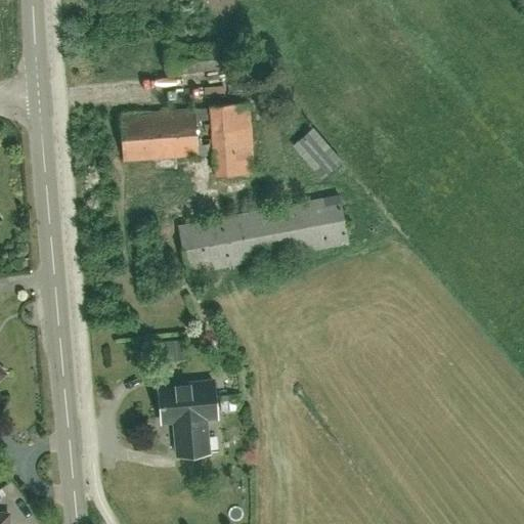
[(172,72),(219,70),(218,43),(170,46),(172,72)]
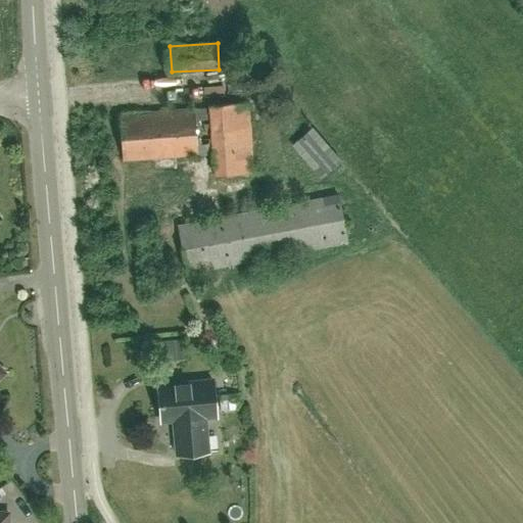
[(190,103),(248,100),(247,89),(190,92),(190,103)]
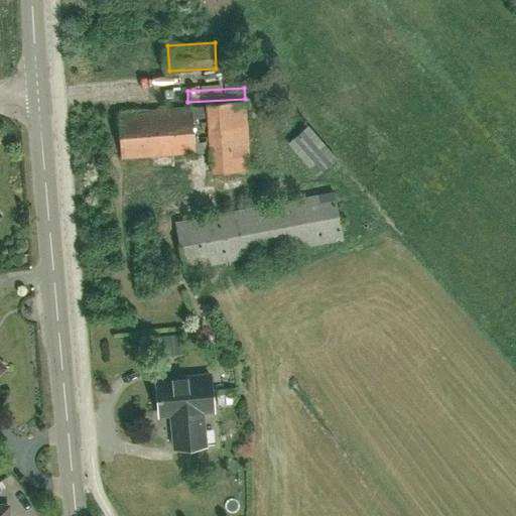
[(207,106),(190,108),(118,113),(122,157),(211,151),(212,172),(249,170),(244,101),(207,104),(207,106)]
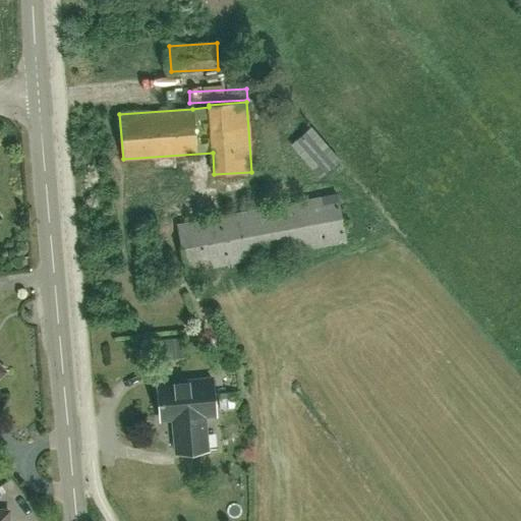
[(340,161),(310,127),(290,145),(319,178),(340,161)]
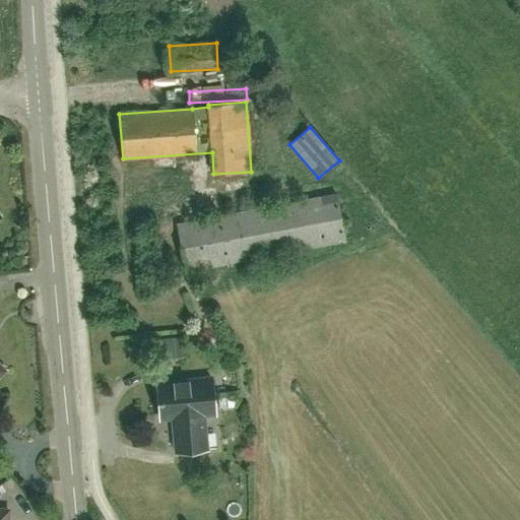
[(185,272),(345,242),(336,193),(176,223),(185,272)]
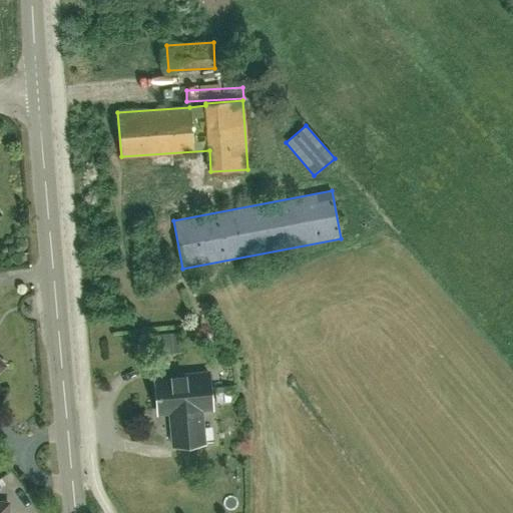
[(171,412),(202,410),(213,409),(210,374),(156,379),(159,414),(171,412)]
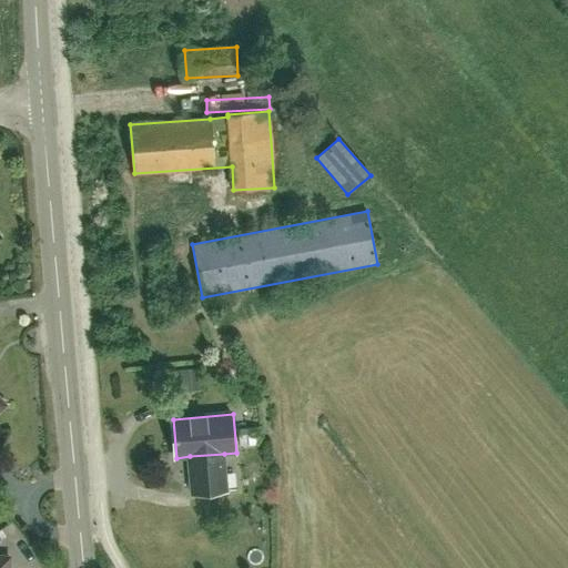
[(224,454),(190,456),(194,494),(227,490),(224,454)]
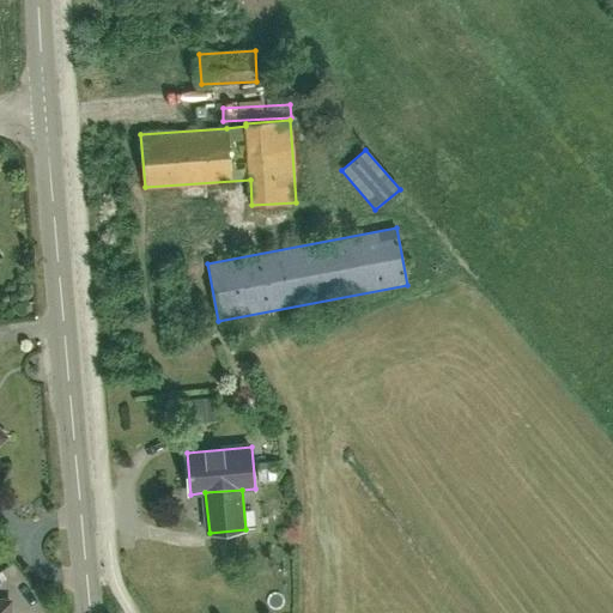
[(10,612),(12,601),(0,600),(0,612),(10,612)]
